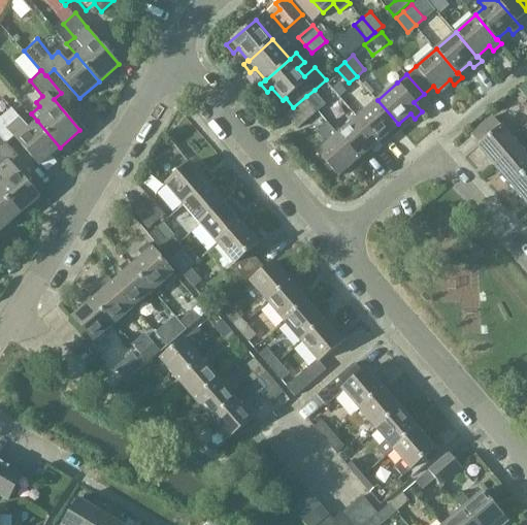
[(526,91),(522,87),(511,98),(521,107),(526,101),(526,91)]
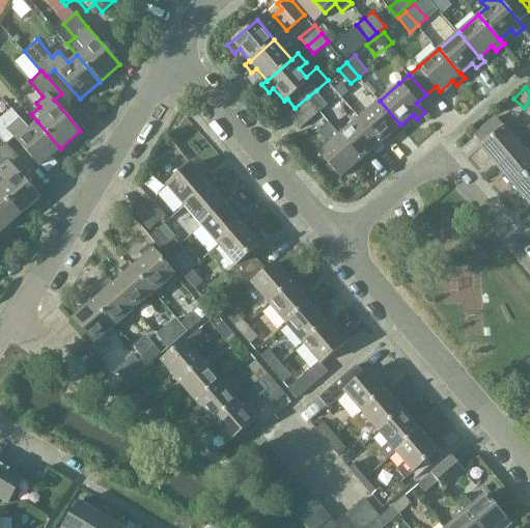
[(295,108),(287,115),(299,129),(319,110),(327,104),(316,90),(308,96),(295,108)]
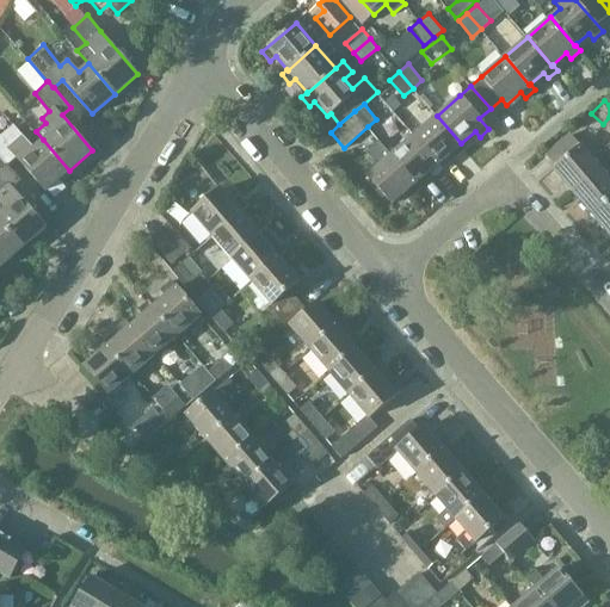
[(466,148),(461,143),(437,116),(414,135),(438,163),(439,162),(453,150),(457,156),(466,148)]
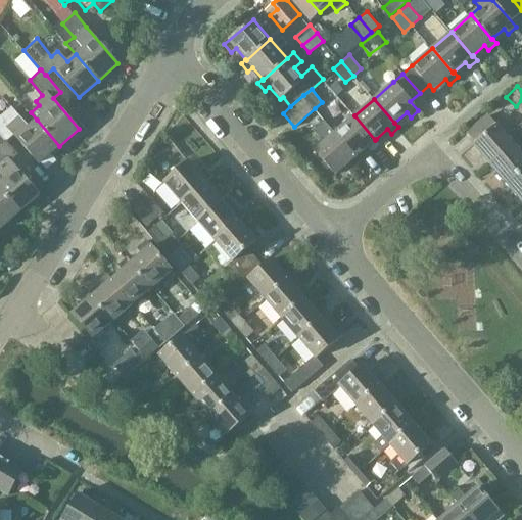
[(40,162),(59,146),(37,120),(28,127),(18,116),(10,106),(0,114),(0,113),(0,133),(6,140),(14,134),(40,162)]
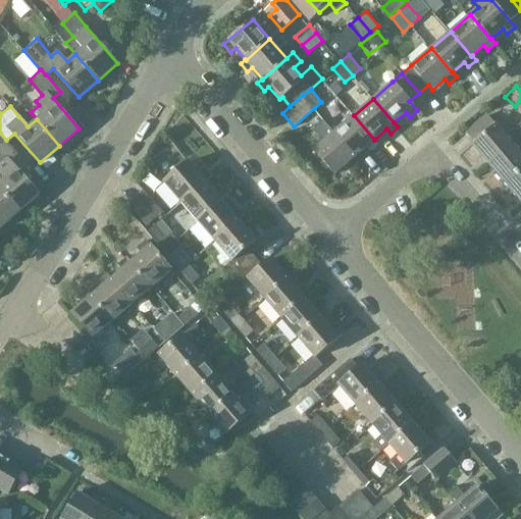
[(489,163),(520,136),(520,122),(507,136),(496,123),(485,111),(464,130),(474,142),(472,144),(489,163)]
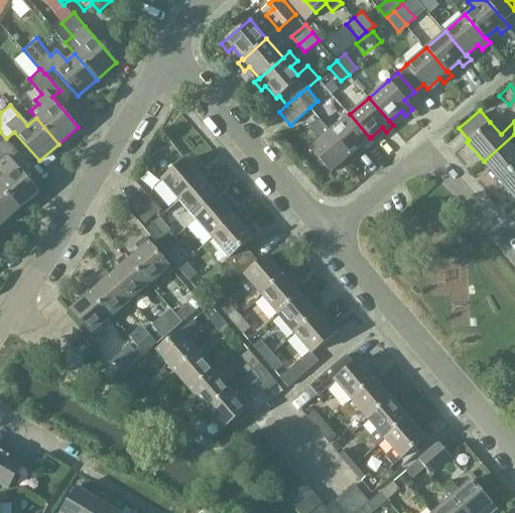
[(375,142),(371,137),(370,138),(350,114),(331,130),(351,154),(352,153),(363,144),(367,148),(375,142)]
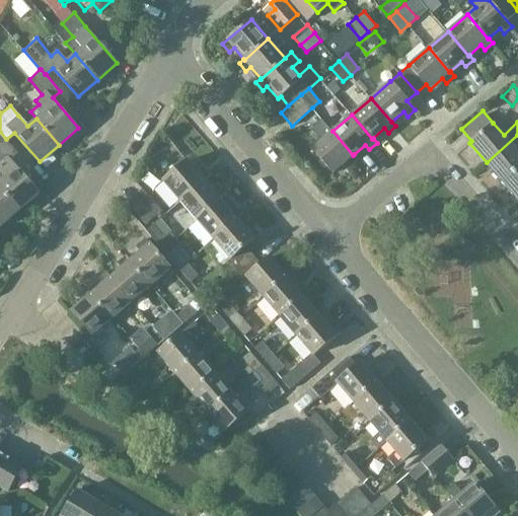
[(358,159),(354,154),(353,155),(333,131),(312,148),(334,172),(346,161),(350,166),(358,159)]
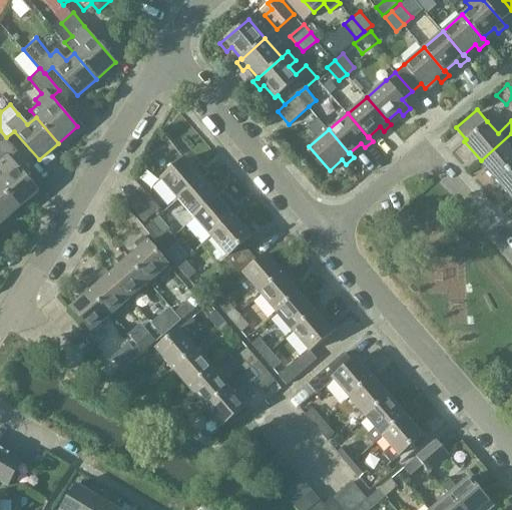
[(18,150),(6,137),(0,130),(0,148),(6,155),(0,159),(0,183),(20,206),(39,190),(10,157),(18,150)]
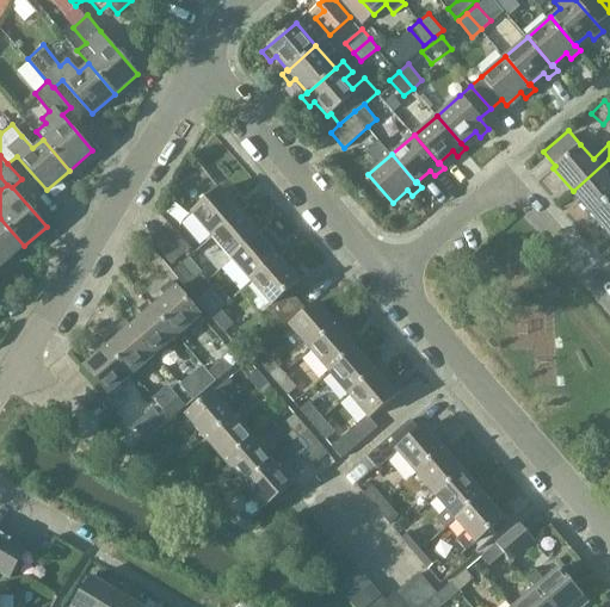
[(592,214),(609,198),(609,178),(608,177),(609,174),(609,159),(573,191),(592,214)]
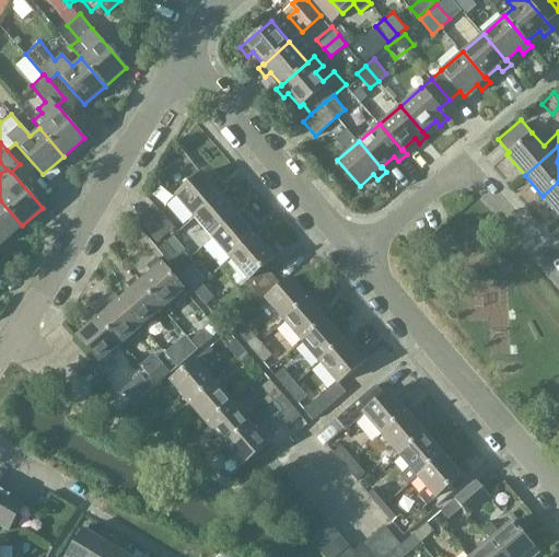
[(176,194),(195,216),(221,194),(222,194),(228,188),(219,178),(213,184),(202,172),(176,194)]
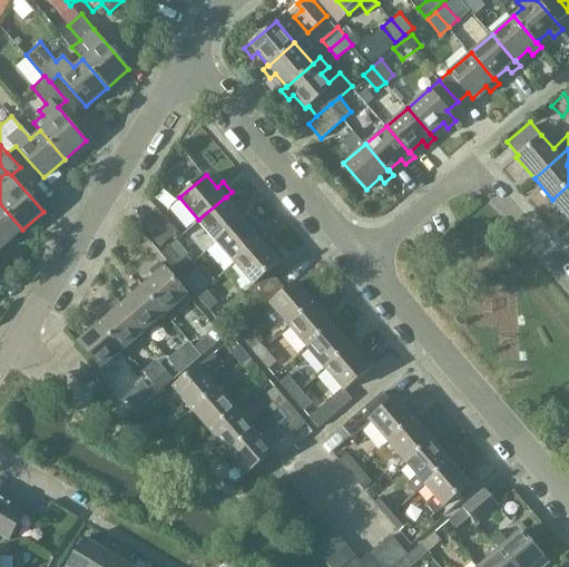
[(568,185),(552,199),(568,218),(568,185)]
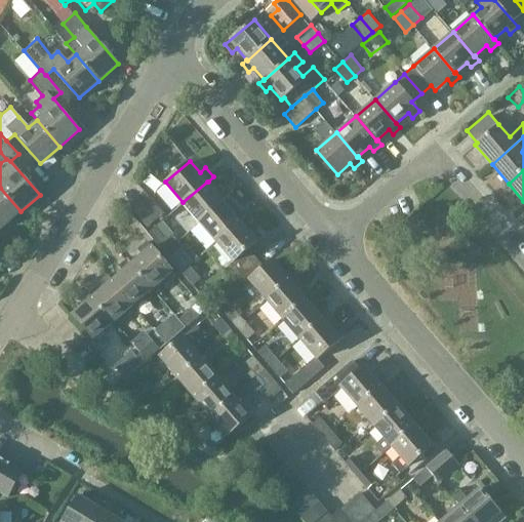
[(225,201),(230,197),(222,187),(216,192),(208,182),(207,182),(183,202),(199,222),(224,200),(225,201)]
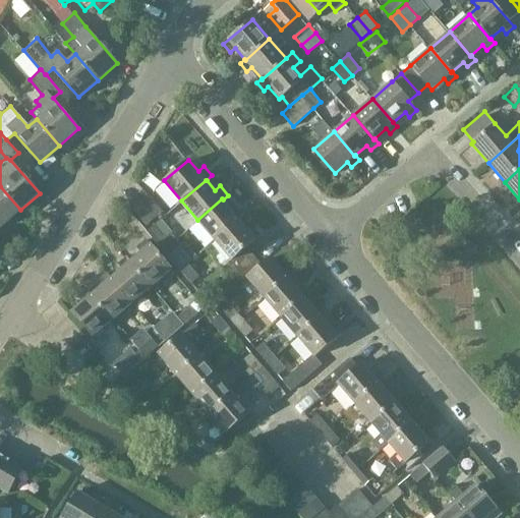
[(0,226),(0,227),(20,210),(0,186),(0,226)]
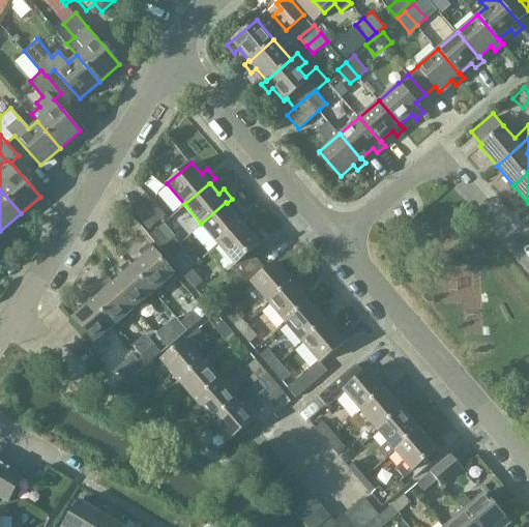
[(160,218),(165,214),(146,191),(129,206),(149,228),(154,224),(160,218)]
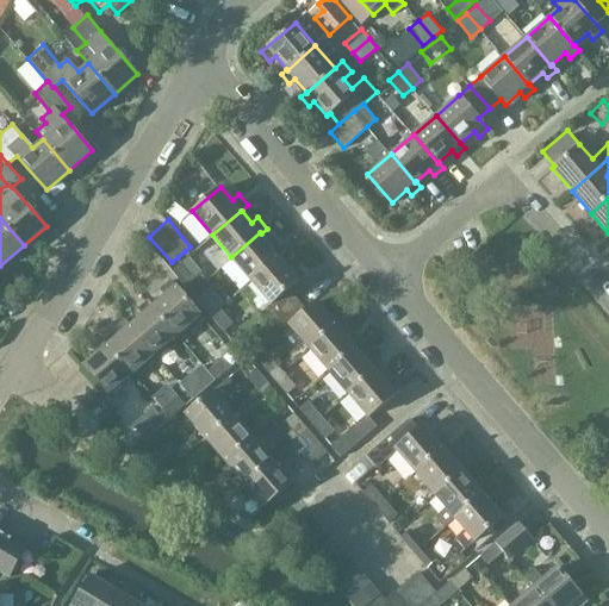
[(287,251),(267,229),(261,233),(260,232),(231,257),(242,269),(231,279),(241,289),(252,280),(280,256),(287,251)]
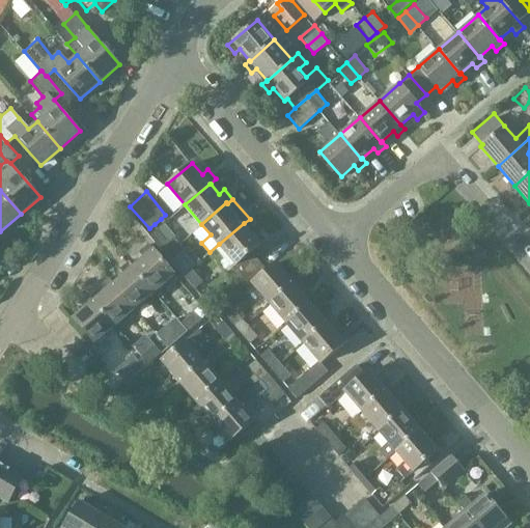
[(252,232),(244,223),(219,244),(227,254),(218,261),(227,272),(233,267),(241,276),(260,260),(252,251),(267,239),(257,227),(252,232)]
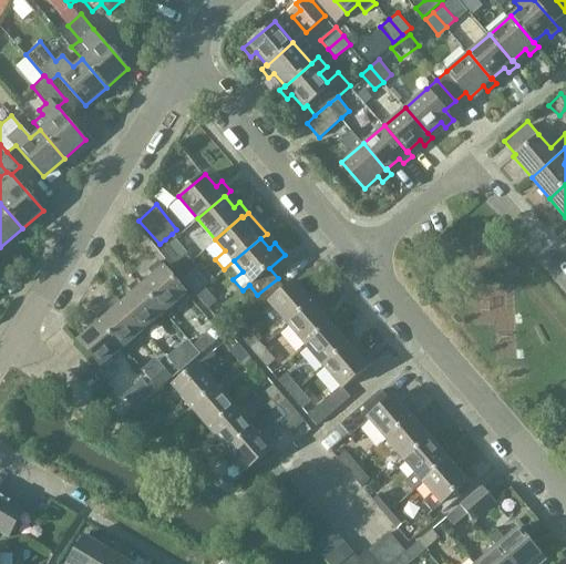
[(170,263),(177,272),(193,258),(187,253),(182,258),(178,256),(167,243),(160,250),(170,263)]
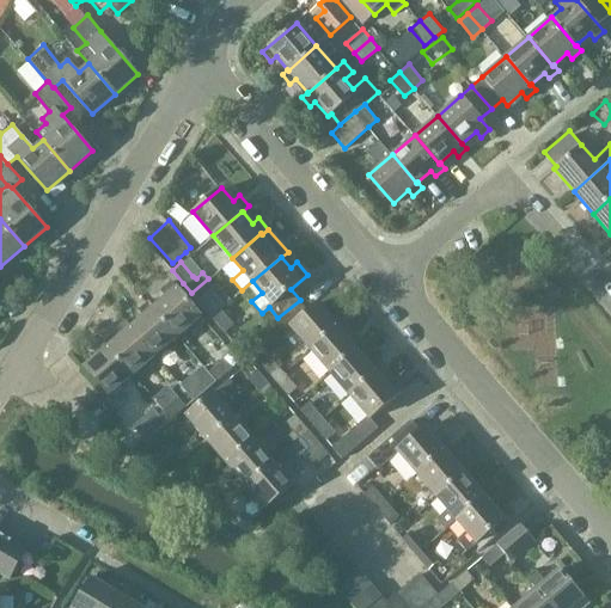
[(214,287),(208,278),(191,293),(197,301),(211,315),(220,307),(208,293),(214,287)]
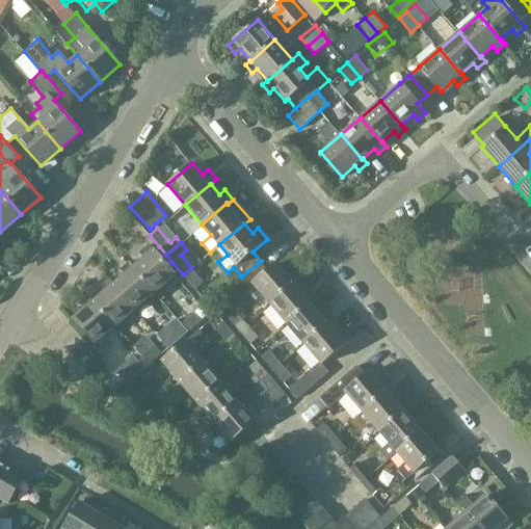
[(144,257),(134,266),(155,291),(176,273),(150,243),(139,252),(144,257)]
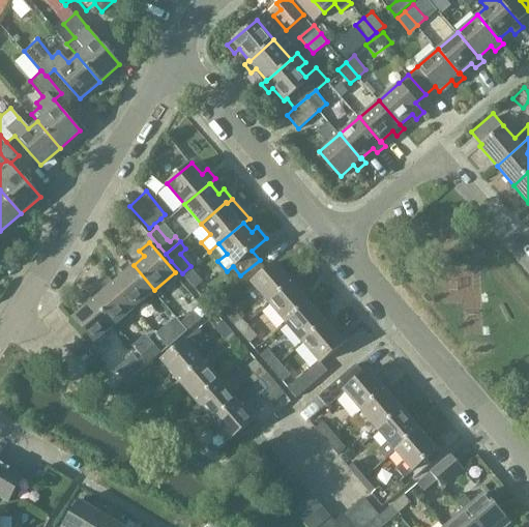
[(154,290),(134,265),(129,259),(119,267),(124,272),(114,282),(135,306),(154,290)]
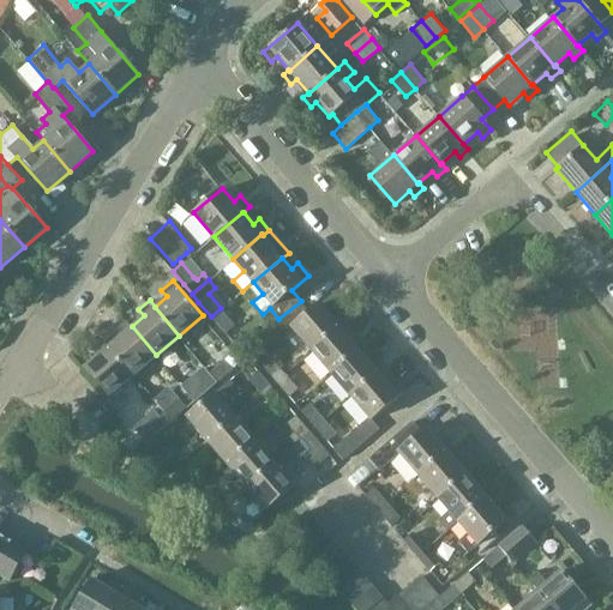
[(310,312),(301,301),(278,319),(289,331),(293,327),(312,350),(341,325),(341,326),(348,321),(338,309),(331,315),(320,302),(310,312)]
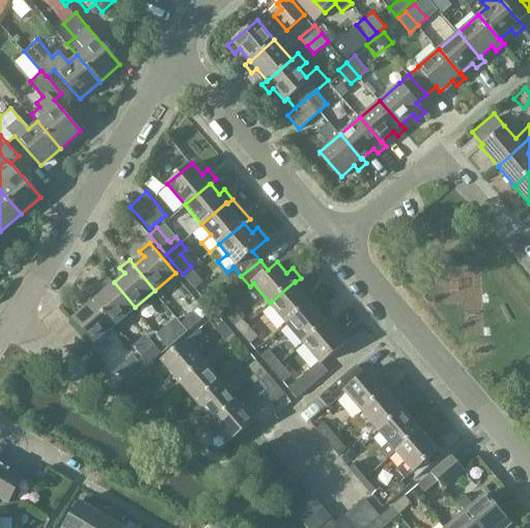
[(202,281),(191,267),(183,274),(195,287),(202,281)]
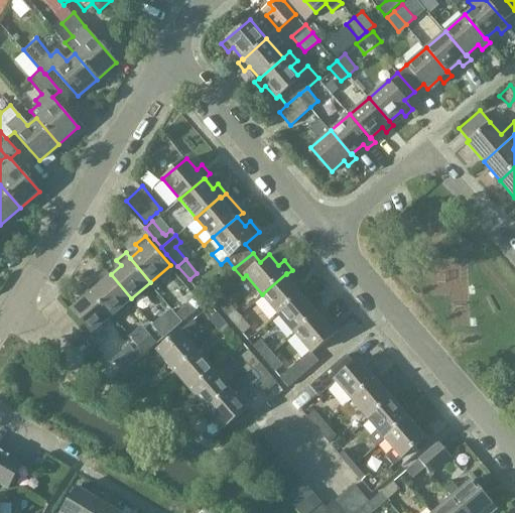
[(131,298),(111,274),(107,269),(97,277),(102,282),(92,290),(91,291),(112,315),(131,298)]
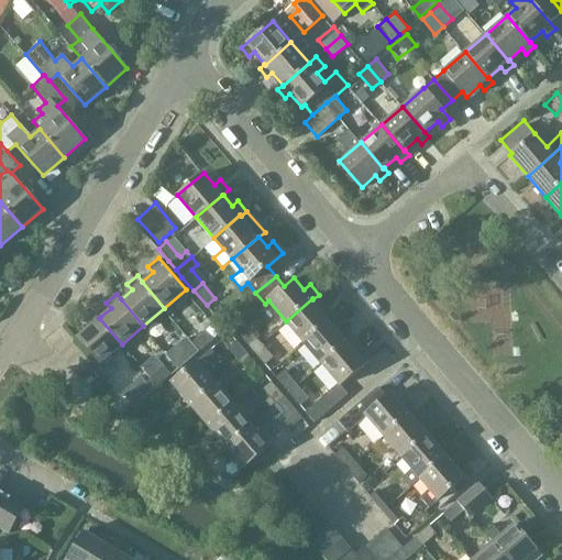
[(322,310),(312,299),(312,298),(286,321),(304,342),(330,319),(331,320),(337,316),(328,305),(322,310)]
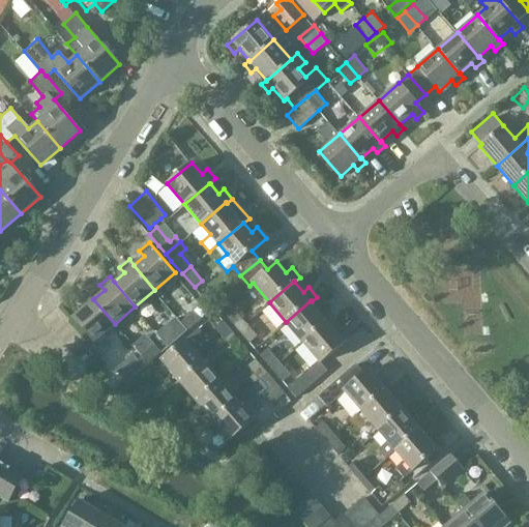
[(115,324),(93,299),(94,298),(90,293),(80,301),(85,306),(74,317),(95,341),(115,324)]
